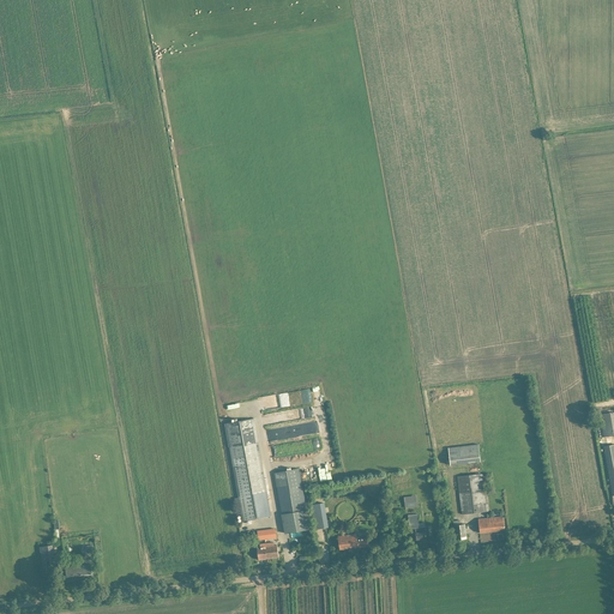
[(264,414),(265,425),(275,423),(275,414),(264,414)]
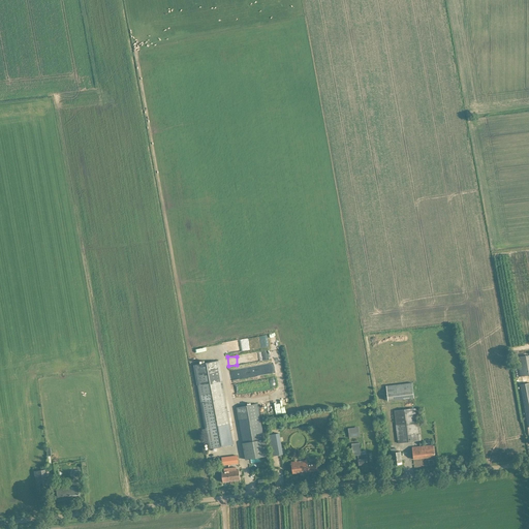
[(218,361),(194,365),(197,385),(209,448),(234,444),(222,381),(218,361)]
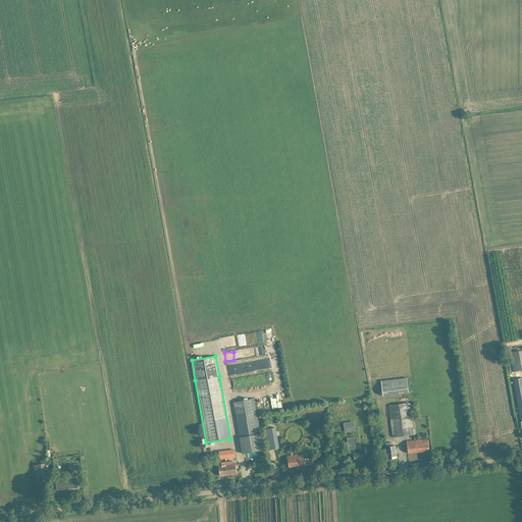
[(521,358),(512,360),(514,371),(521,369),(521,358)]
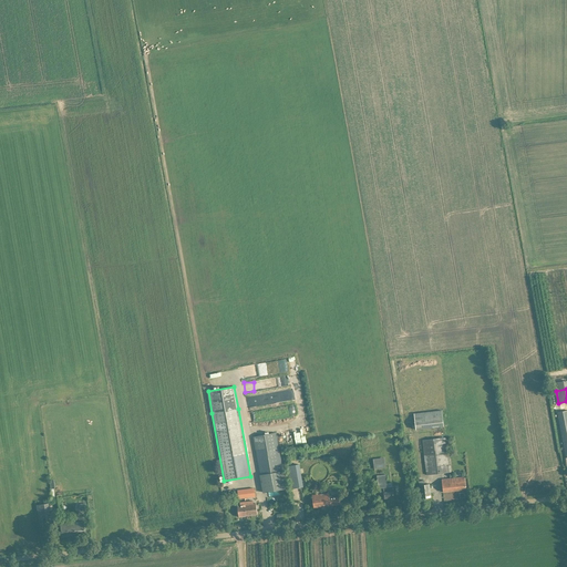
[(566,410),(557,412),(566,453),(566,457),(566,456),(566,410)]
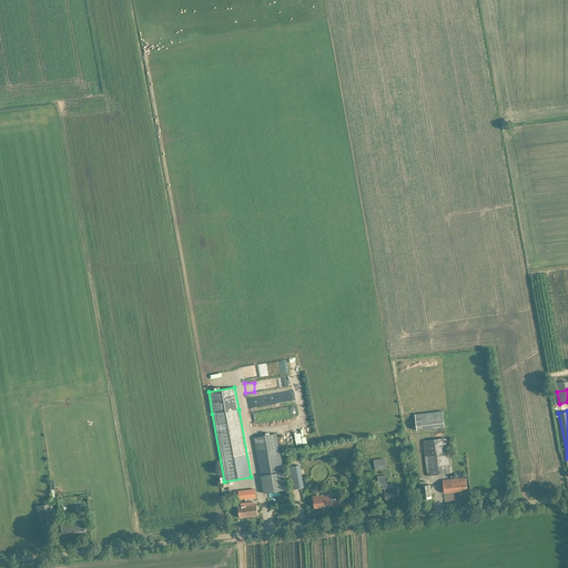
[(442,412),(414,413),(414,429),(443,427),(442,412)]
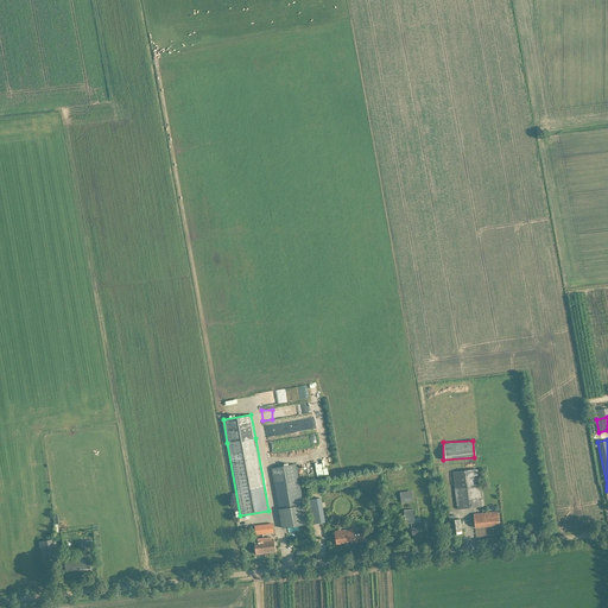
[(296,463),(272,468),(282,527),(282,529),(306,524),(296,463)]
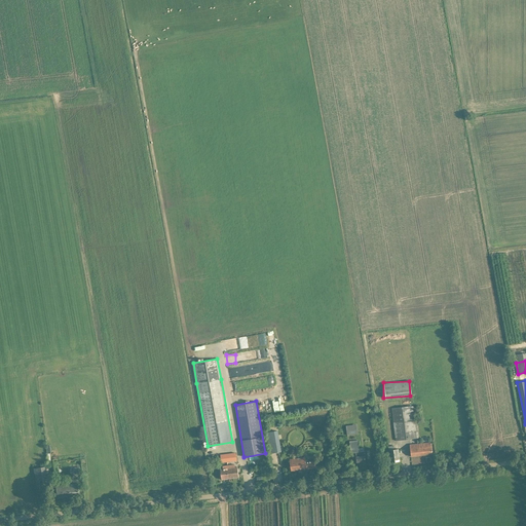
[(392,409),(396,436),(396,441),(418,438),(418,430),(416,431),(413,406),(392,409)]
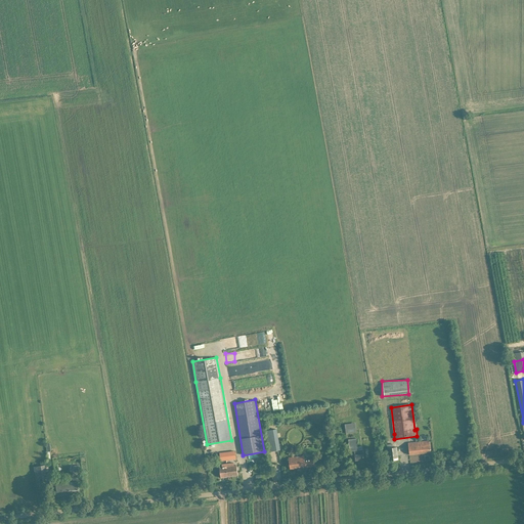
[(355,423),(345,424),(346,433),(356,432),(355,423)]
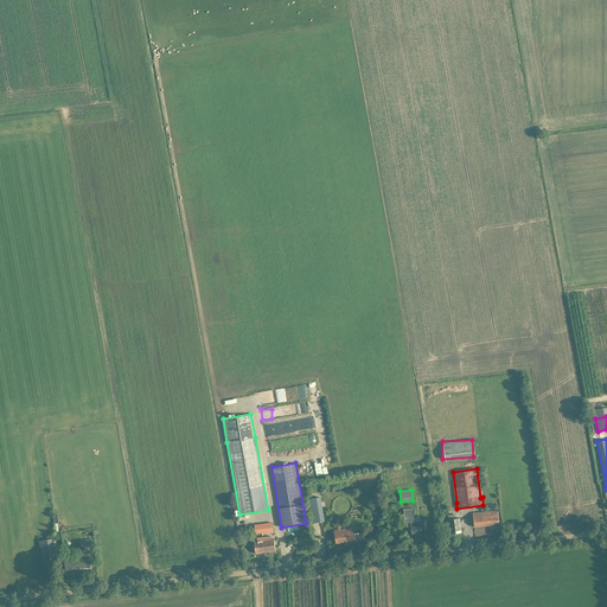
[(308,499),(312,523),(324,522),(320,497),(308,499)]
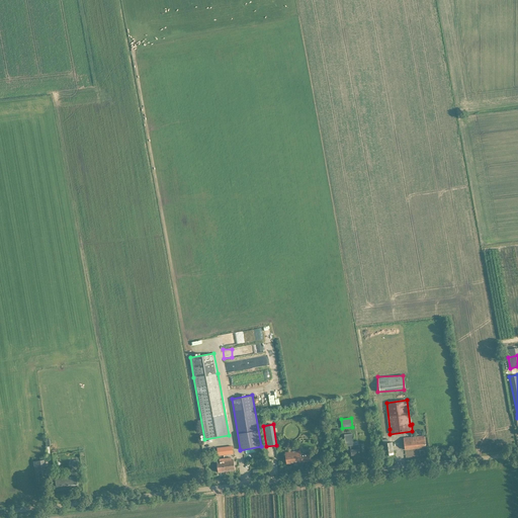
[(353,434),(344,435),(345,441),(345,446),(350,445),(351,455),(360,454),(359,451),(364,450),(363,443),(354,444),(353,434)]
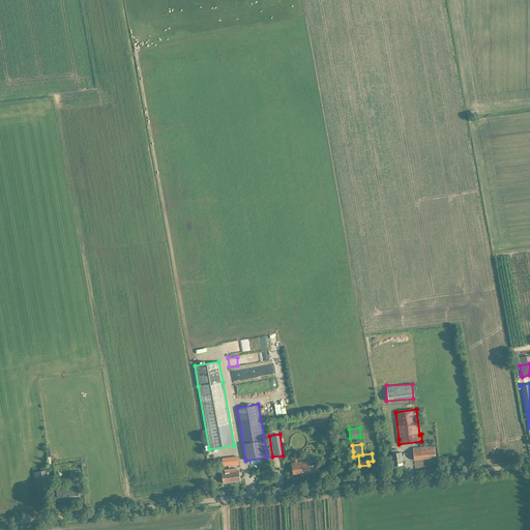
[(413,448),(414,460),(436,458),(434,446),(425,447),(413,448)]
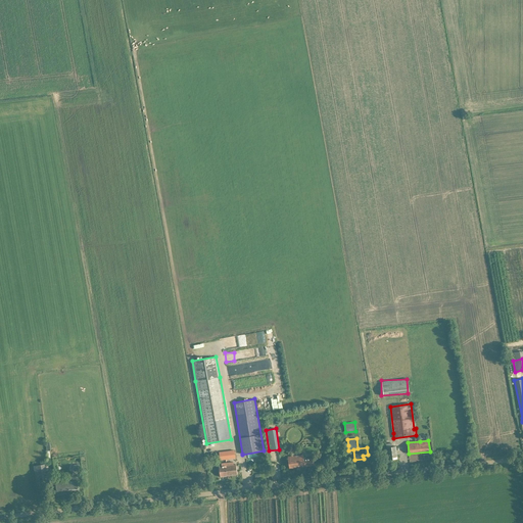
[(386,447),(384,447),(385,460),(397,459),(395,446),(392,446),(386,447)]
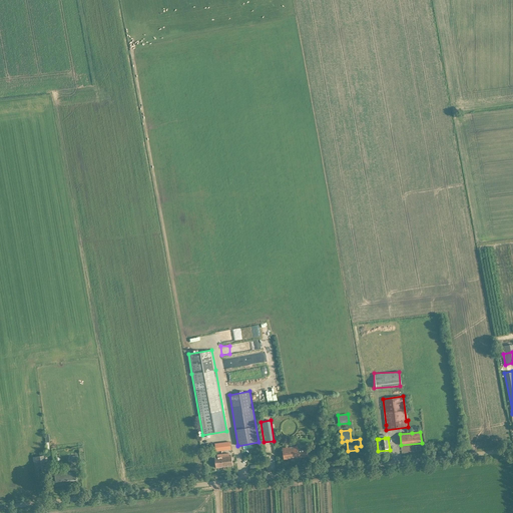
[(223,450),(222,443),(222,442),(216,443),(214,443),(215,451),(223,450)]
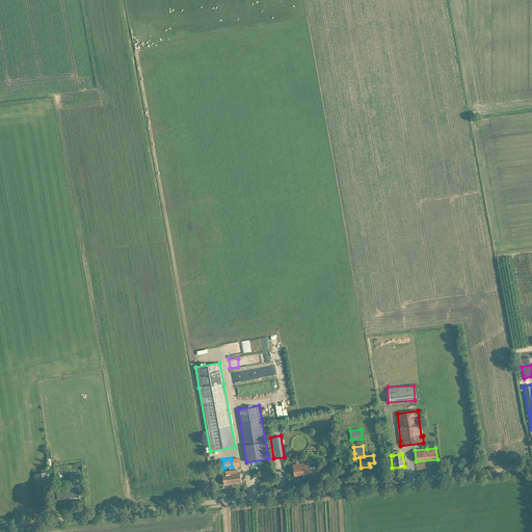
[(274,462),(276,479),(287,478),(285,461),(274,462)]
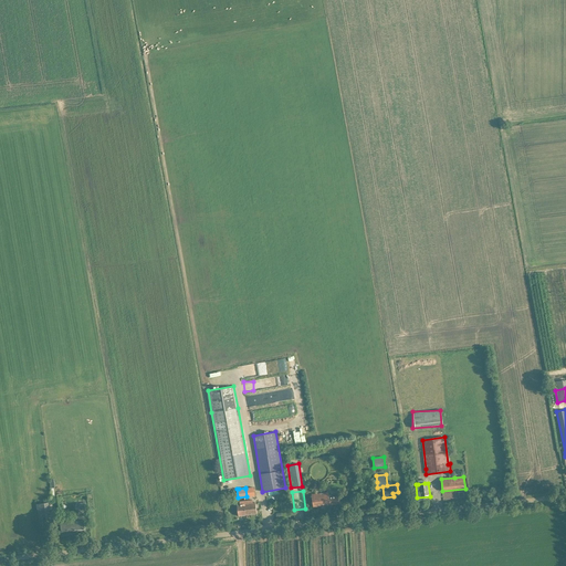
[(312,494),(313,506),(339,504),(338,496),(329,498),(328,491),(327,491),(327,492),(312,494)]
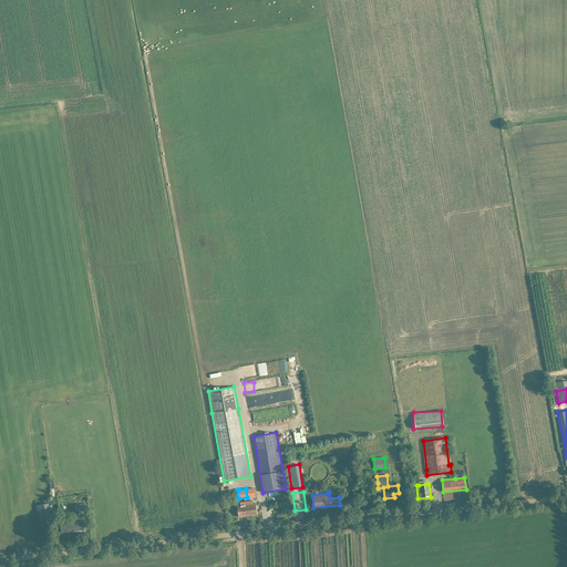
[(239,506),(237,506),(239,517),(257,515),(256,504),(253,504),(253,501),(240,503),(240,505),(239,506)]
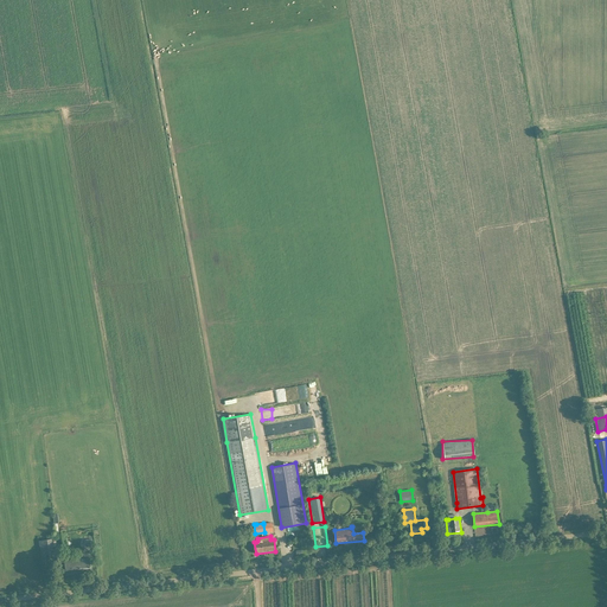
[(50,538),(38,540),(39,555),(51,554),(50,538)]
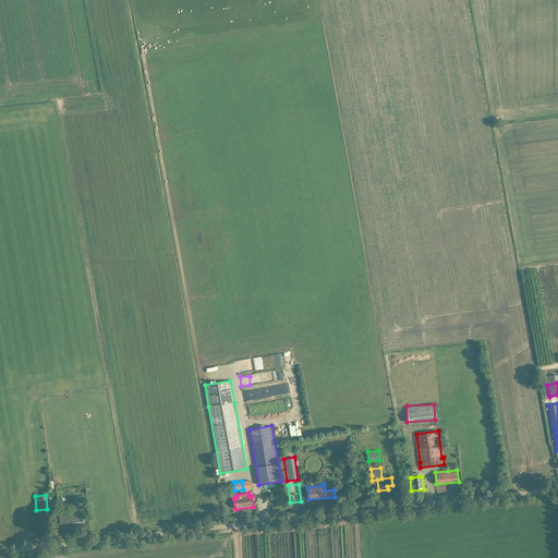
[(55,516),(57,530),(83,526),(82,513),(55,516)]
